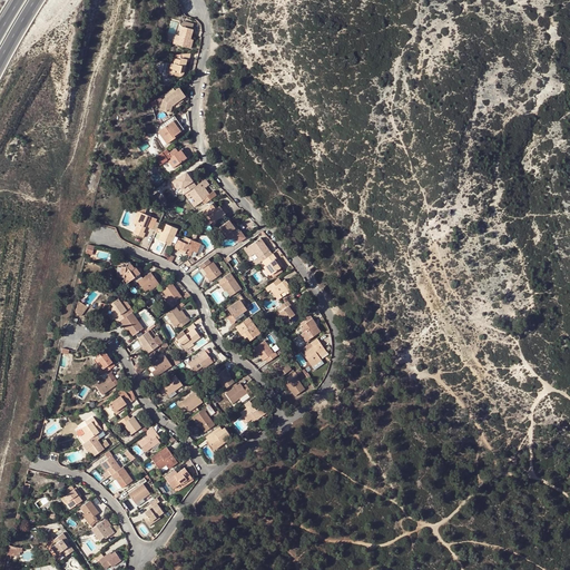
[(182,27),(179,36),(177,46),(188,48),(190,39),(194,30),(182,27)]
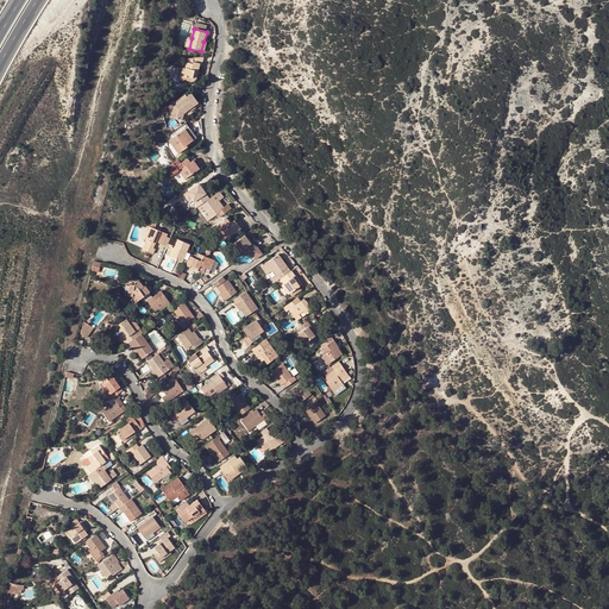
[(202,57),(188,58),(189,63),(187,62),(184,68),(182,68),(181,76),(187,77),(187,80),(193,81),(193,79),(196,80),(198,75),(199,76),(200,71),(199,71),(200,67),(200,64),(202,64),(202,57)]
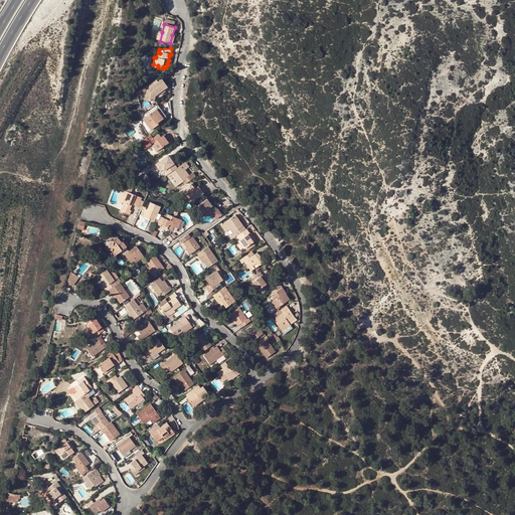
[(151,88),(147,91),(145,100),(154,102),(156,96),(168,88),(162,79),(155,84),(151,88)]
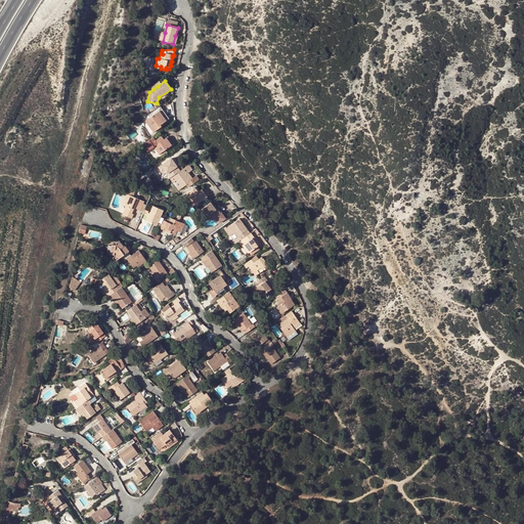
[(162,108),(145,121),(154,132),(162,127),(160,125),(166,121),(169,119),(162,108)]
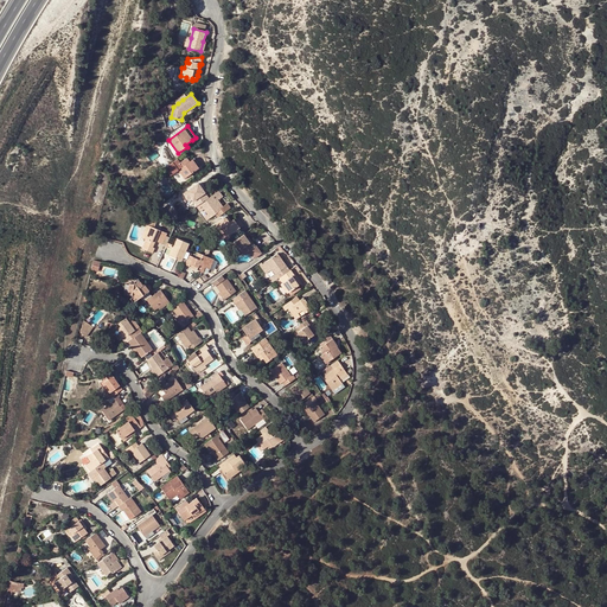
[(187,158),(176,166),(178,171),(185,179),(198,168),(192,160),(190,161),(187,158)]
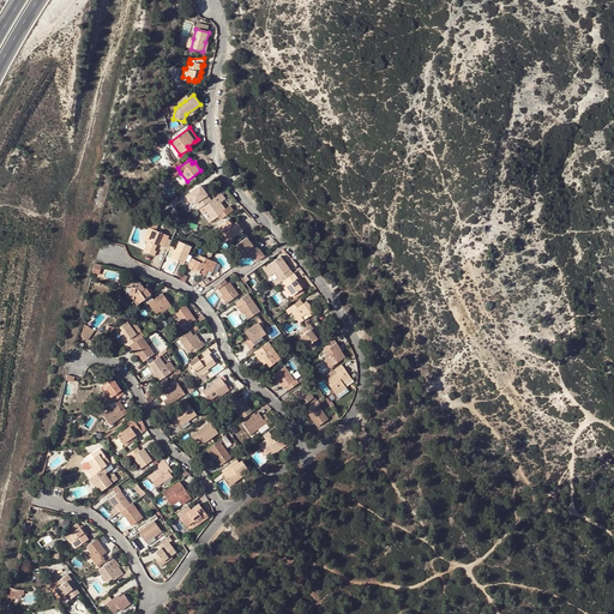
[(187,181),(180,173),(178,175),(185,186),(188,182),(187,181)]
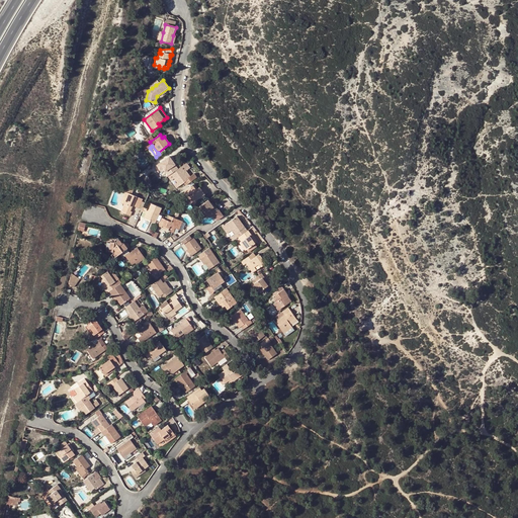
[(177,170),(174,165),(169,159),(171,157),(173,156),(171,153),(162,159),(164,162),(160,165),(166,173),(168,176),(171,174),(177,170)]
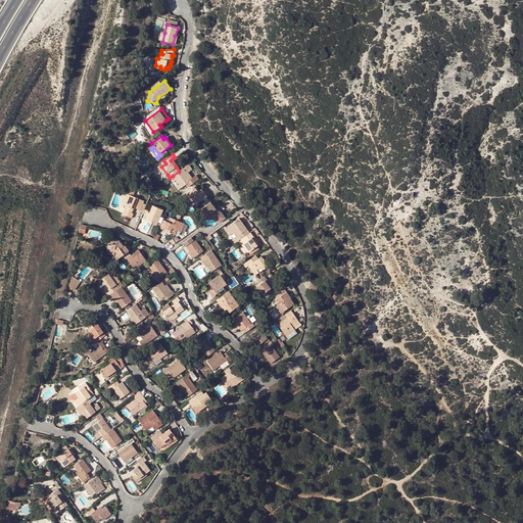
[(187,172),(188,171),(189,172),(192,170),(188,164),(182,169),(185,174),(187,172)]
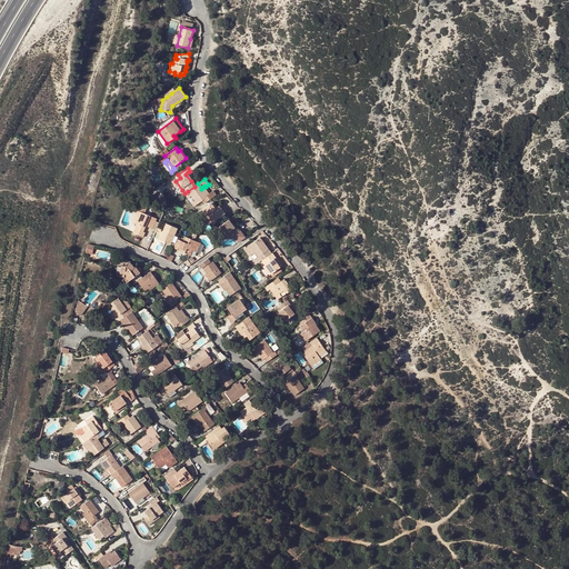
[(195,187),(188,191),(195,199),(198,205),(202,201),(208,197),(207,196),(201,189),(198,183),(195,187)]
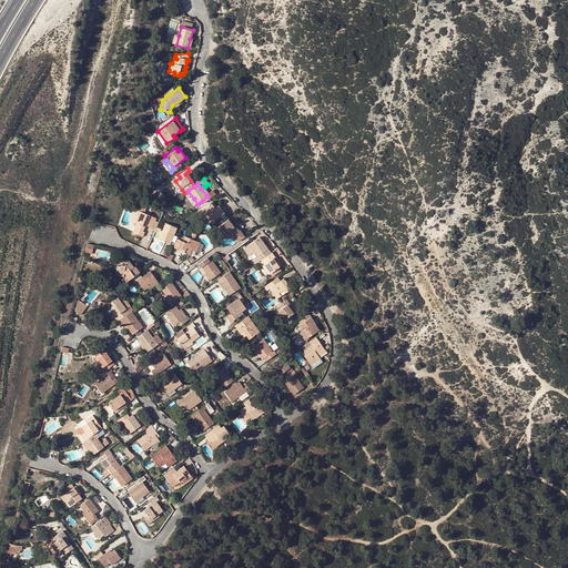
[(208,196),(202,201),(203,203),(216,194),(213,190),(206,195),(208,196)]
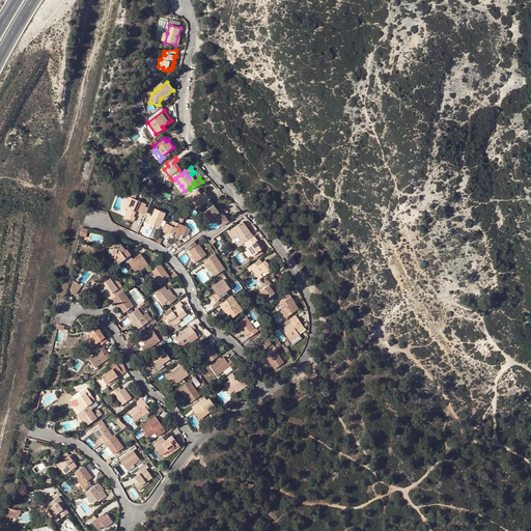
[(204,192),(210,200),(214,197),(207,189),(204,192)]
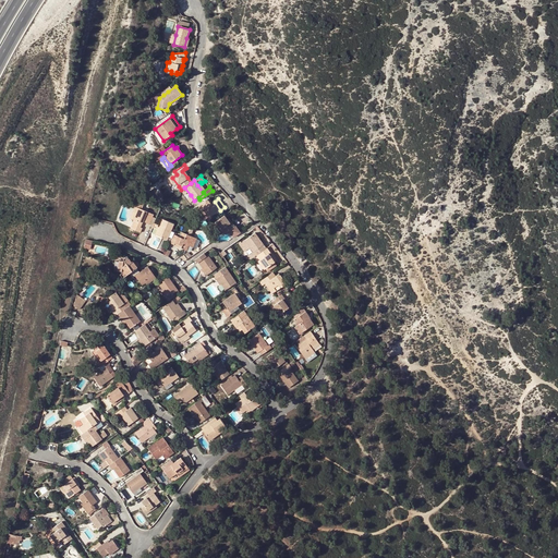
[(207,199),(196,206),(201,213),(204,209),(209,218),(220,210),(215,202),(213,203),(211,204),(207,199)]
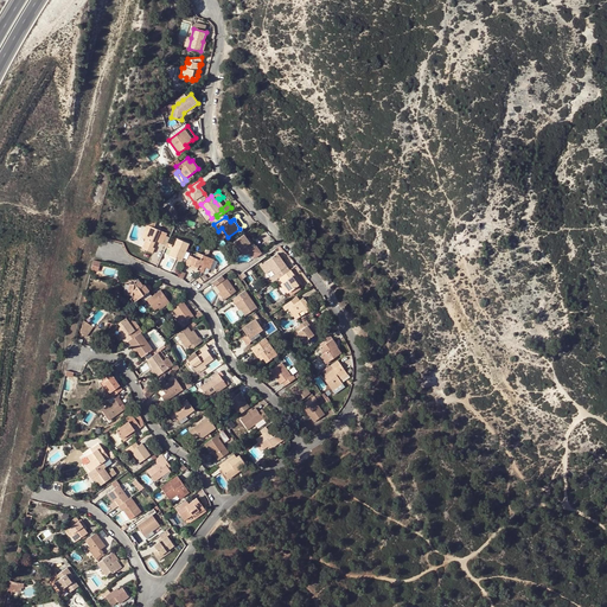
[(149,218),(147,224),(154,228),(157,222),(149,218)]
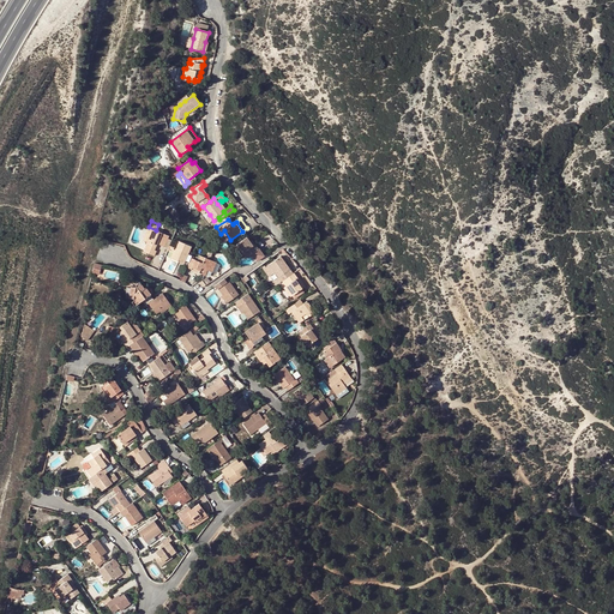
[(156,230),(149,227),(146,233),(149,234),(145,241),(148,242),(144,252),(155,256),(157,251),(155,250),(157,244),(160,239),(162,240),(160,245),(164,247),(169,236),(156,230)]
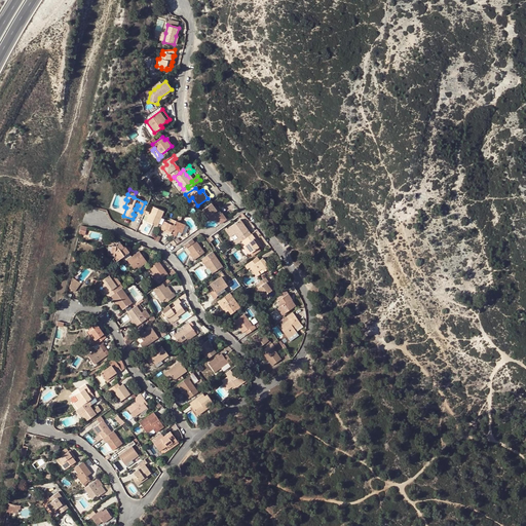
[(212,202),(202,210),(207,214),(211,221),(221,214),(216,205),(215,207),(212,202)]
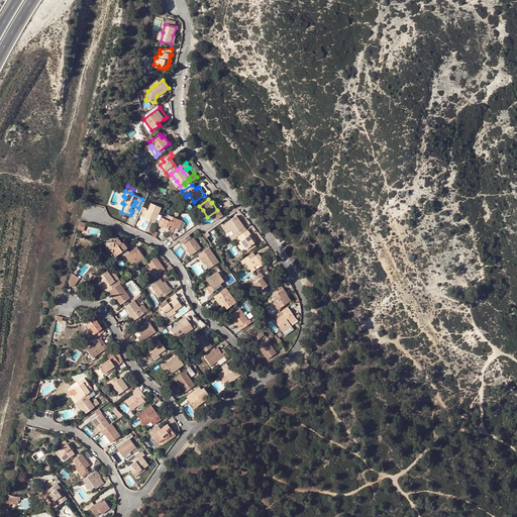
[(150,203),(147,210),(148,211),(145,218),(154,222),(162,207),(150,203)]
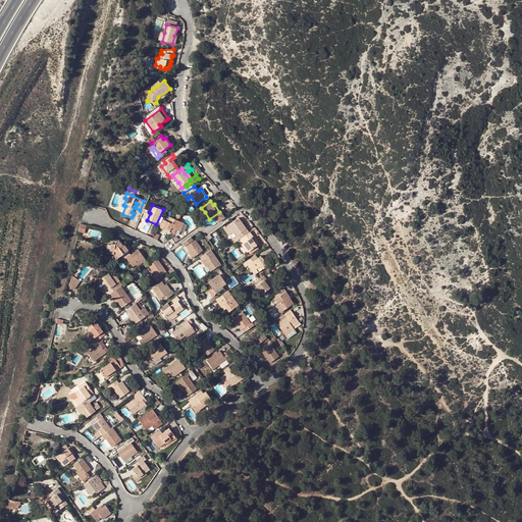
[(201,208),(194,213),(198,218),(205,212),(201,208)]
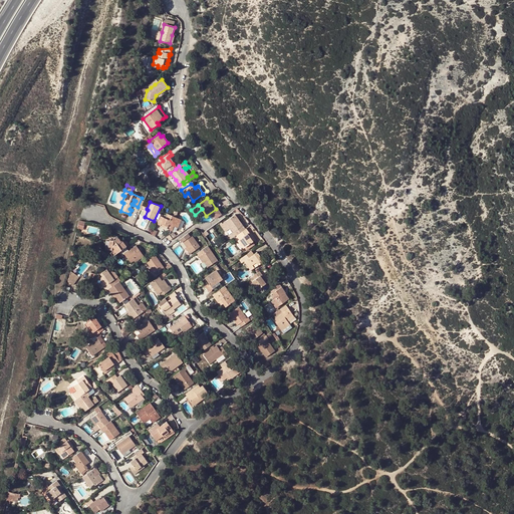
[(178,218),(172,216),(170,220),(160,216),(157,224),(161,226),(161,224),(168,227),(167,228),(173,231),(175,226),(178,218)]
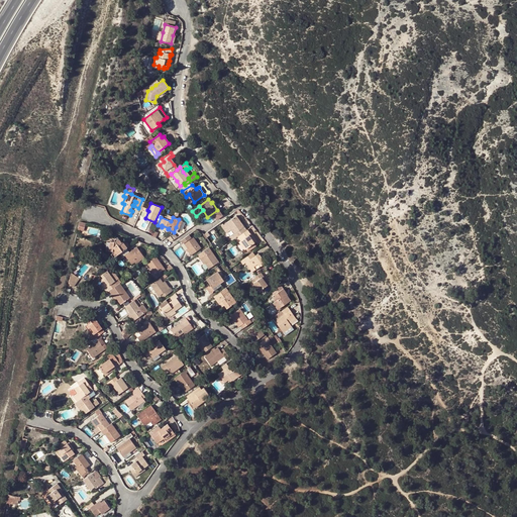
[(246,230),(241,222),(239,224),(234,217),(226,223),(231,229),(236,237),(237,236),(239,235),(246,230)]
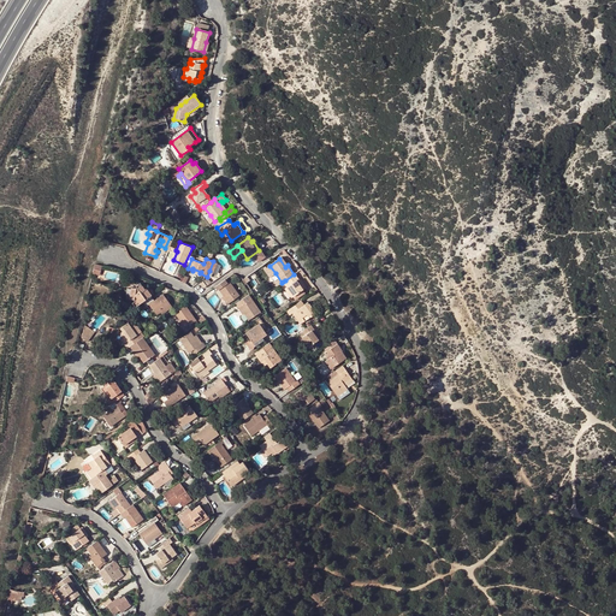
[(271,277),(276,273),(270,266),(266,268),(271,277)]
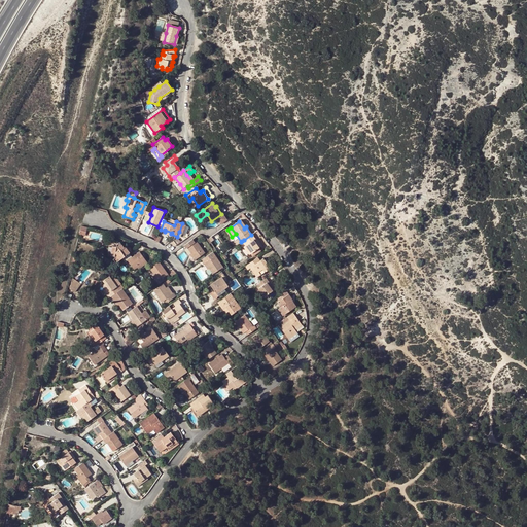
[(252,234),(251,235),(244,240),(248,244),(245,245),(251,254),(253,252),(256,250),(259,248),(256,244),(258,242),(252,234)]
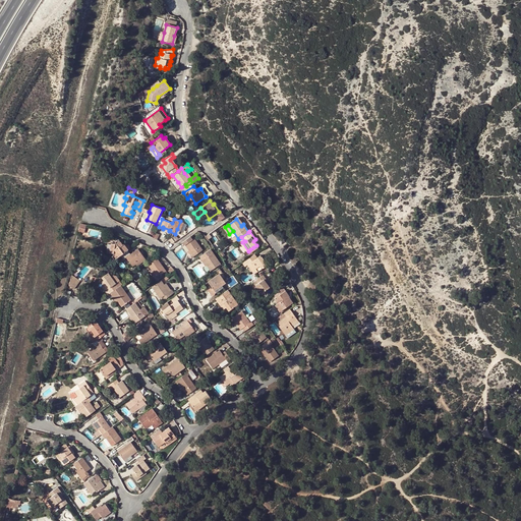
[(190,236),(182,242),(185,247),(186,246),(189,250),(194,256),(203,250),(194,238),(192,239),(190,236)]
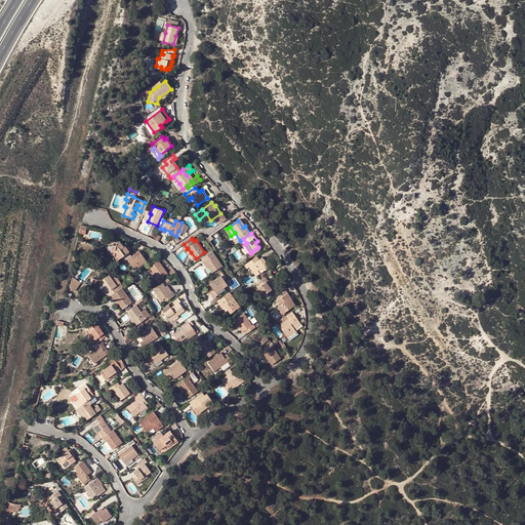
[(112,245),(110,255),(114,255),(114,257),(113,258),(115,261),(121,257),(128,252),(131,249),(129,246),(128,247),(125,244),(121,243),(120,242),(116,244),(117,245),(116,246),(112,245)]
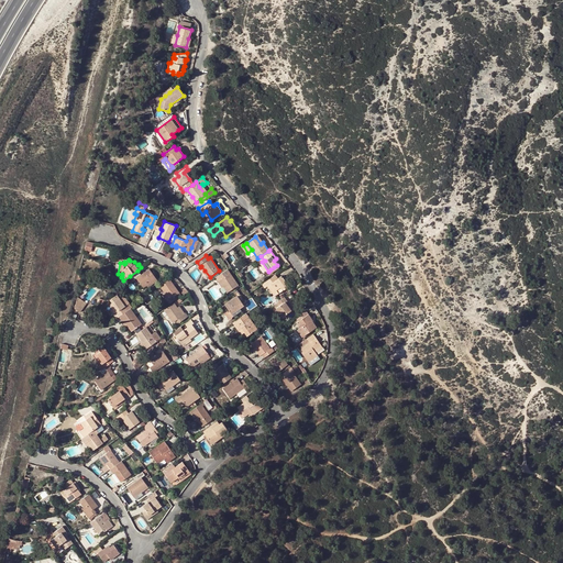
[(138,271),(130,276),(134,280),(136,278),(142,286),(143,288),(146,286),(156,278),(154,276),(152,273),(148,269),(141,275),(138,271)]
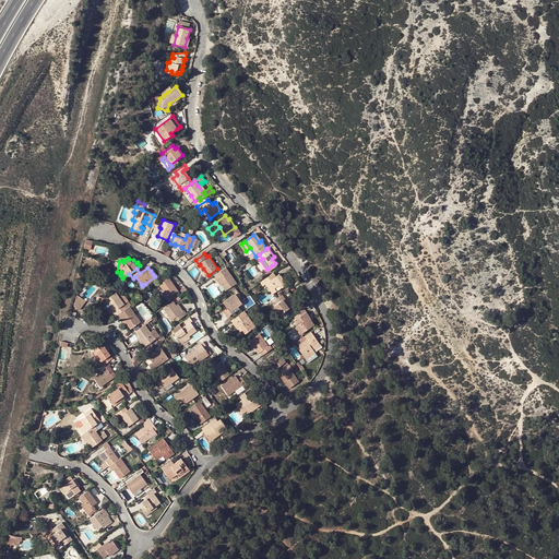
[(216,274),(223,284),(226,289),(237,283),(226,268),(216,274)]
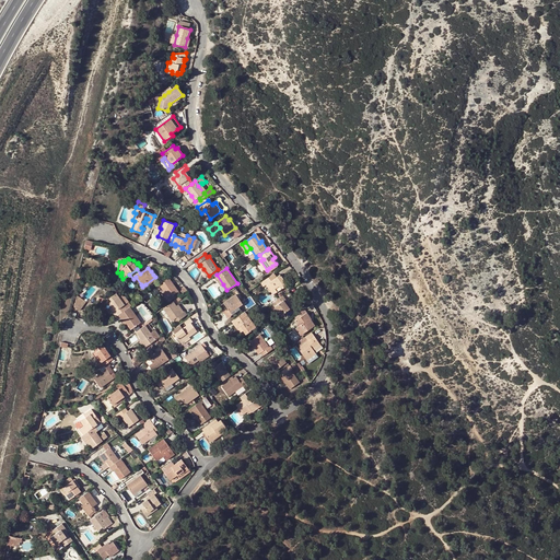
[(273,279),(271,276),(260,282),(264,287),(268,283),(271,281),(278,291),(288,284),(280,275),(277,277),(273,279)]
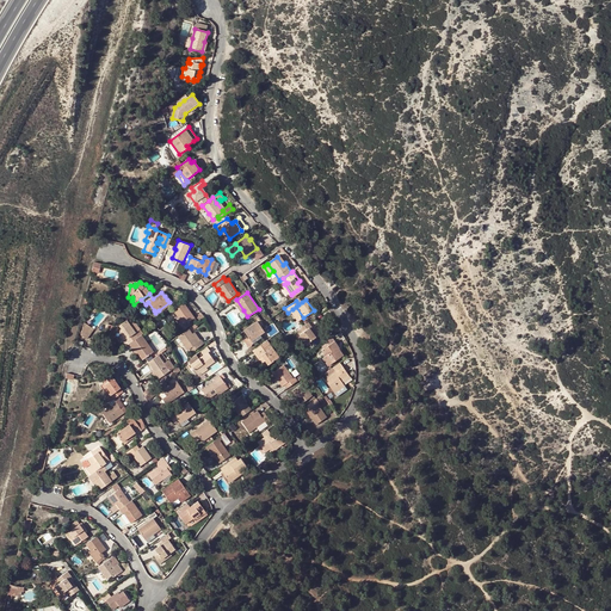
[(170,302),(159,310),(160,313),(171,304),(170,302)]
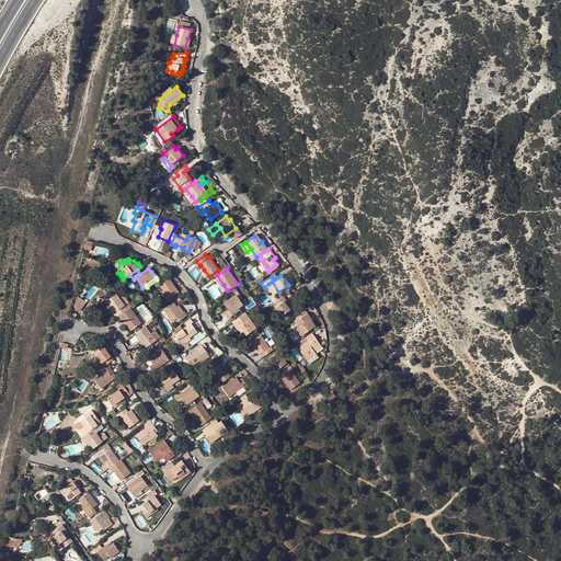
[(168,277),(159,284),(167,295),(164,297),(169,304),(171,301),(170,299),(179,293),(168,277)]
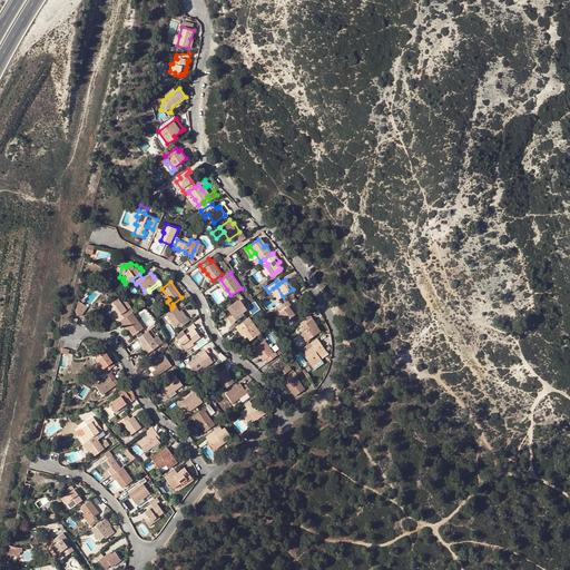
[(276,286),(273,288),(279,298),(283,296),(276,286)]
